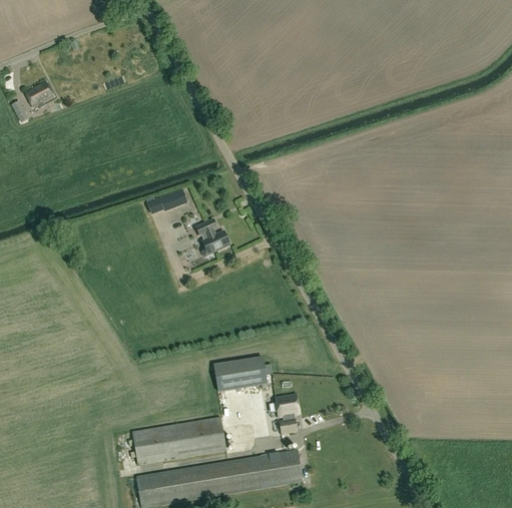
[(33,103),(38,100),(43,98),(53,93),(45,79),(25,89),(33,103)]
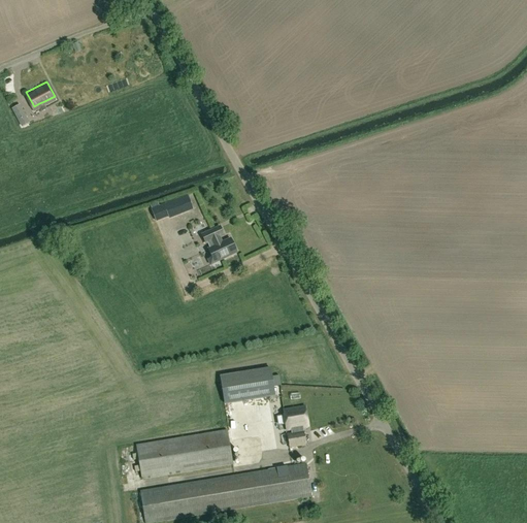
[(27,120),(37,117),(35,109),(26,112),(27,120)]
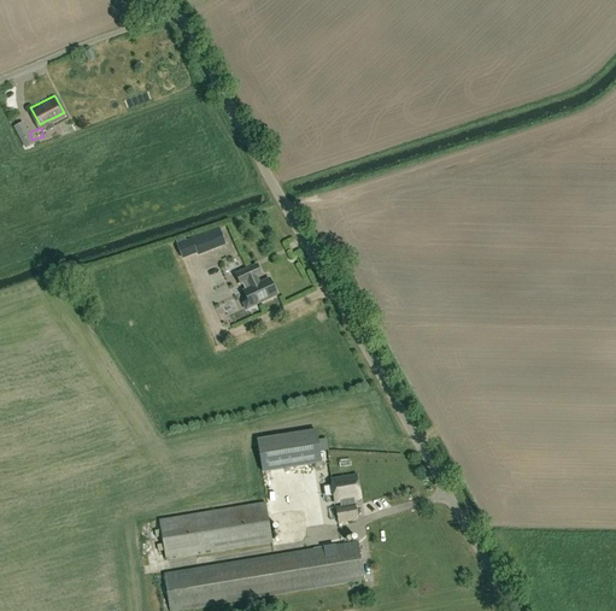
[(218,227),(191,238),(197,252),(223,241),(218,227)]
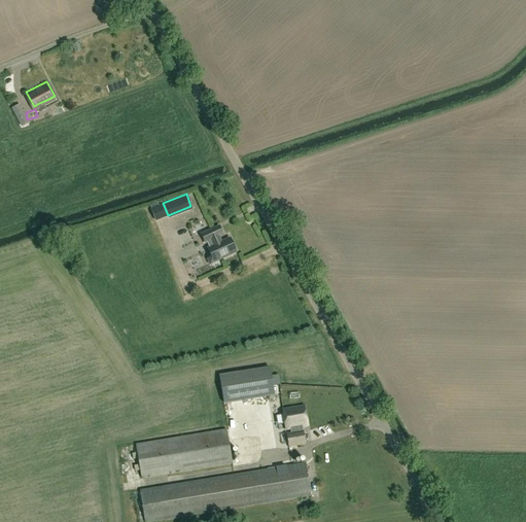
[(166,216),(176,242),(189,237),(182,220),(191,216),(188,208),(166,216)]
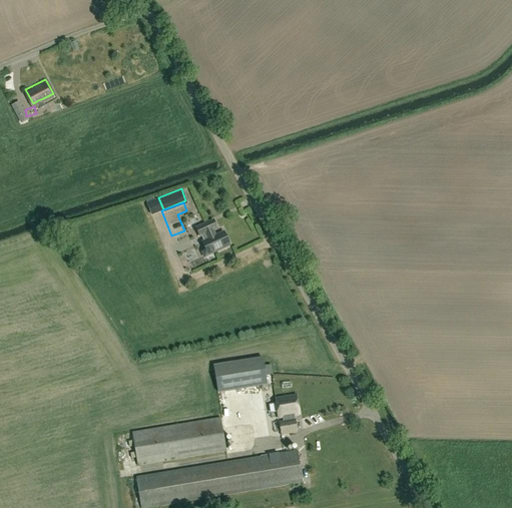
[(217,223),(213,215),(195,223),(199,231),(201,231),(204,236),(202,237),(207,246),(213,242),(215,247),(230,239),(224,226),(215,230),(213,225),(217,223)]
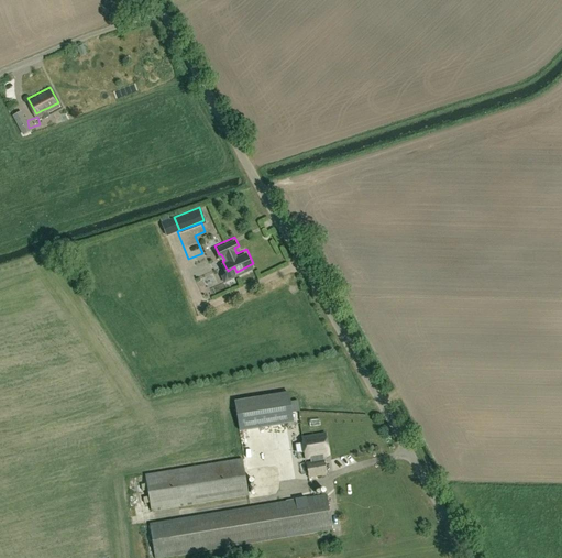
[(98,280),(101,291),(120,285),(117,274),(98,280)]
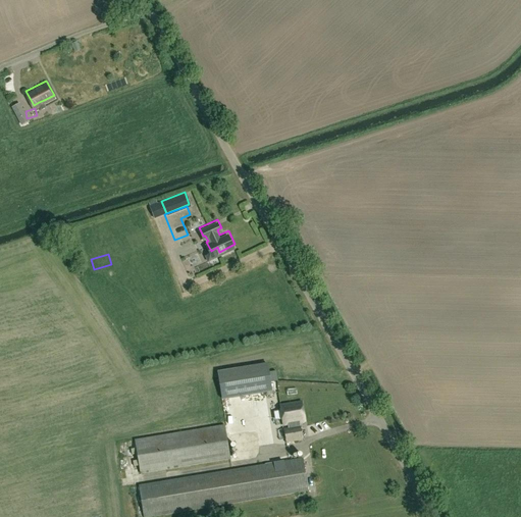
[(215,368),(219,395),(269,386),(265,360),(215,368)]
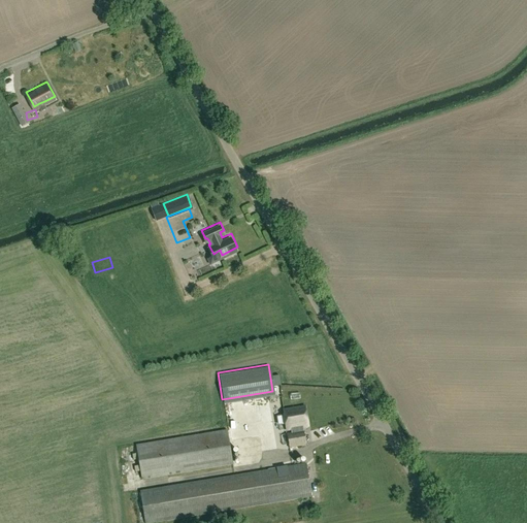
[(308,423),(305,402),(283,405),(286,426),(291,425),(292,429),(287,430),(289,444),(306,442),(303,427),(302,428),(301,424),(308,423)]
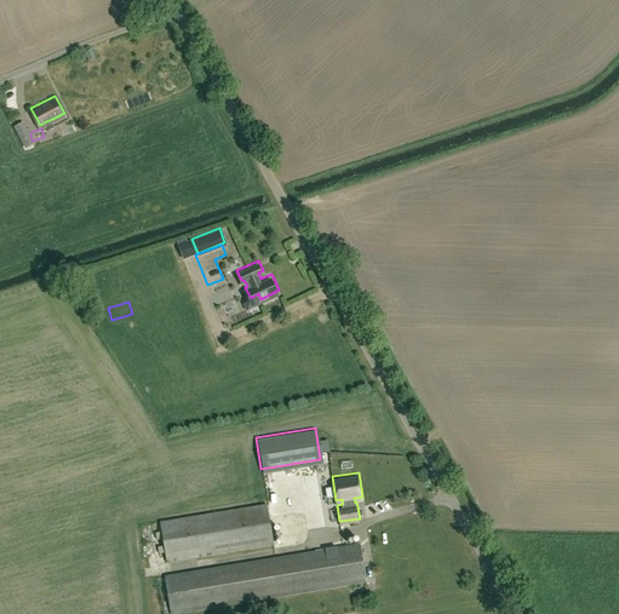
[(167,557),(274,540),(267,500),(160,518),(167,557)]
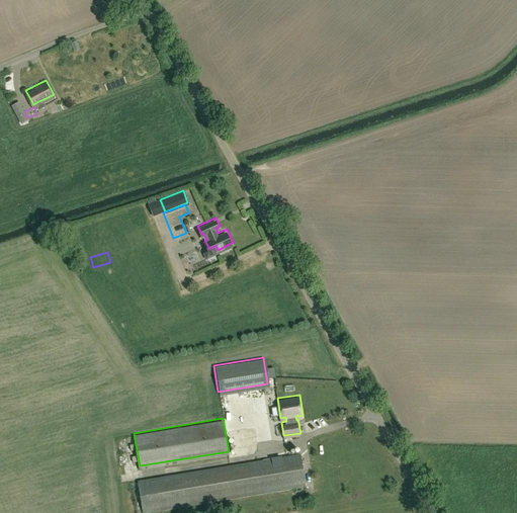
[(305,483),(304,476),(299,451),(132,479),(137,511),(305,483)]
